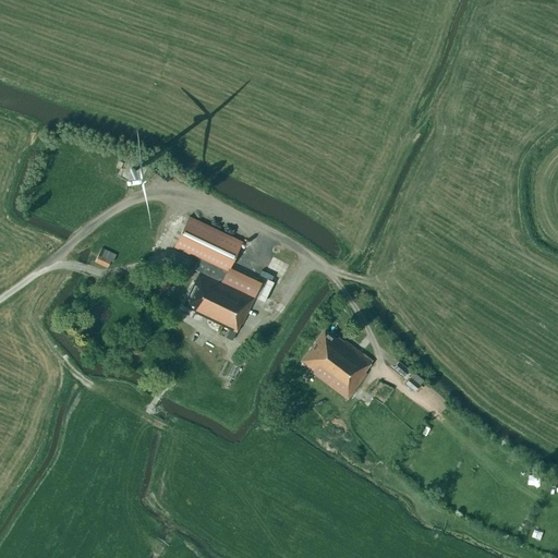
[(242,242),(189,217),(173,247),(198,259),(193,270),(199,274),(183,306),(195,312),(194,313),(237,334),(241,324),(242,324),(254,299),(253,299),(261,284),(229,269),(242,242)]
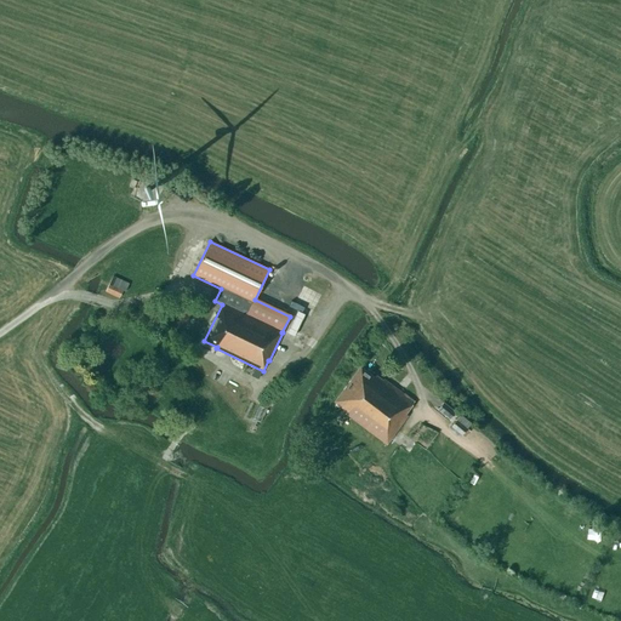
[(301,280),(281,271),(272,294),(291,303),(301,280)]
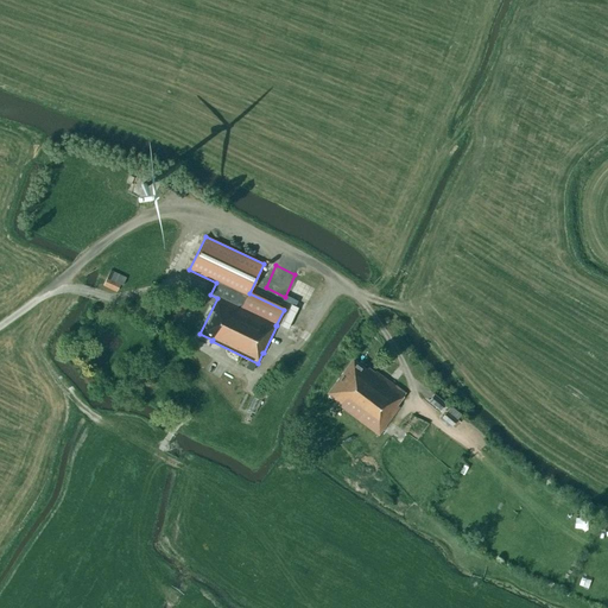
[(103,286),(116,292),(120,285),(122,286),(127,278),(111,271),(103,286)]
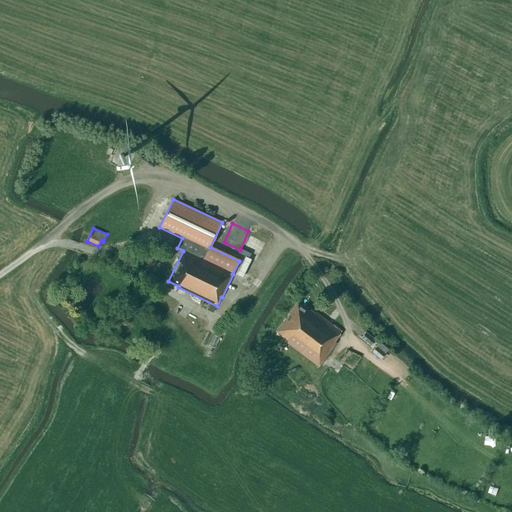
[(315,314),(310,310),(309,311),(297,302),(275,332),(284,338),(283,339),(285,341),(285,342),(319,367),(336,342),(334,341),(341,331),(316,313),(315,314)]
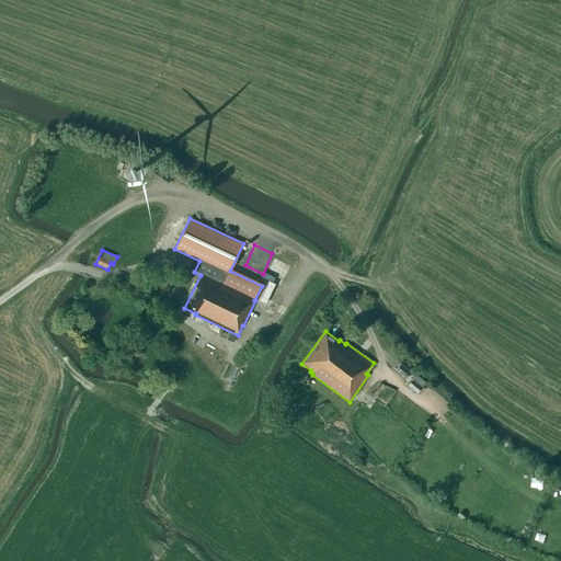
[(232,374),(238,376),(242,366),(237,364),(232,374)]
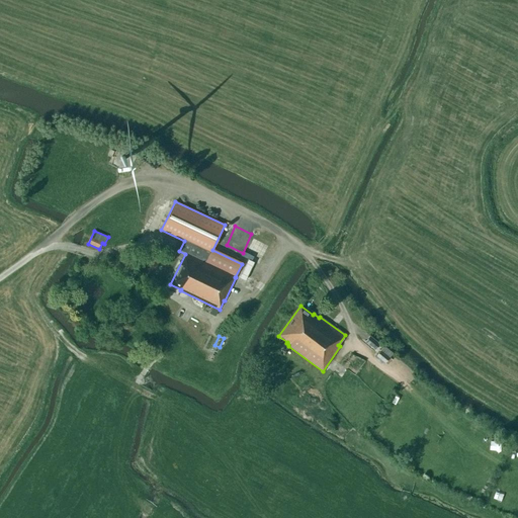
[(369,336),(365,342),(375,350),(380,344),(369,336)]
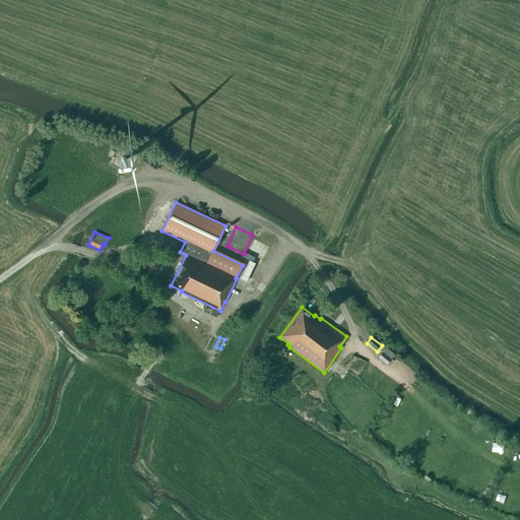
[(394,354),(386,347),(378,358),(387,365),(394,354)]
